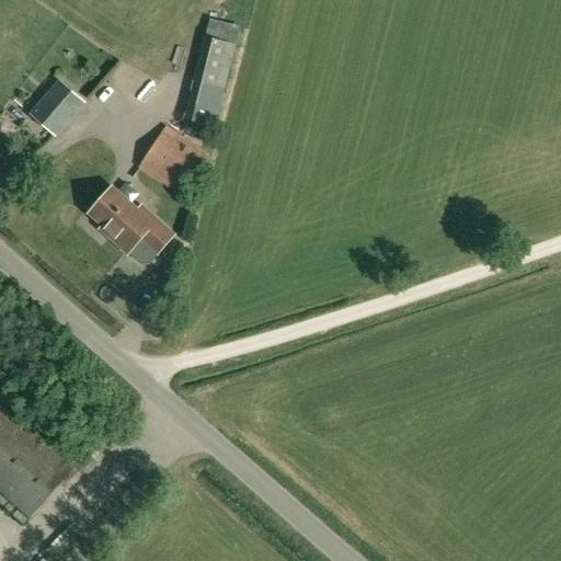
[(210,19),(206,36),(237,44),(241,26),(210,19)]
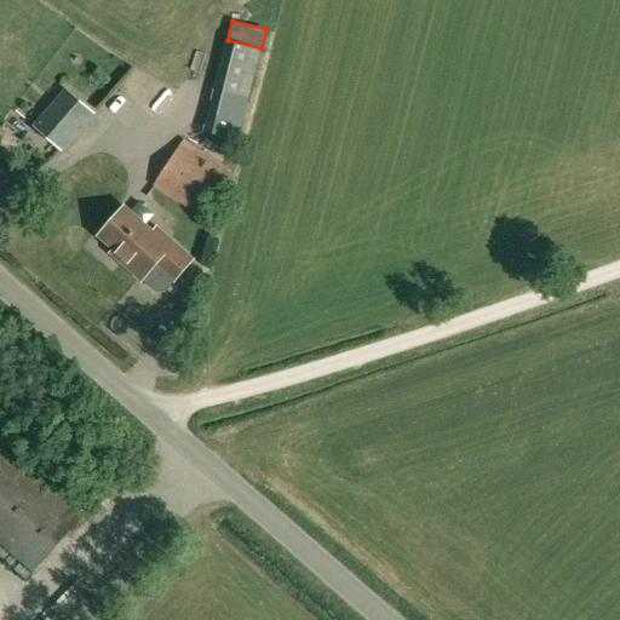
[(262,49),(228,40),(225,40),(204,131),(239,139),(262,49)]
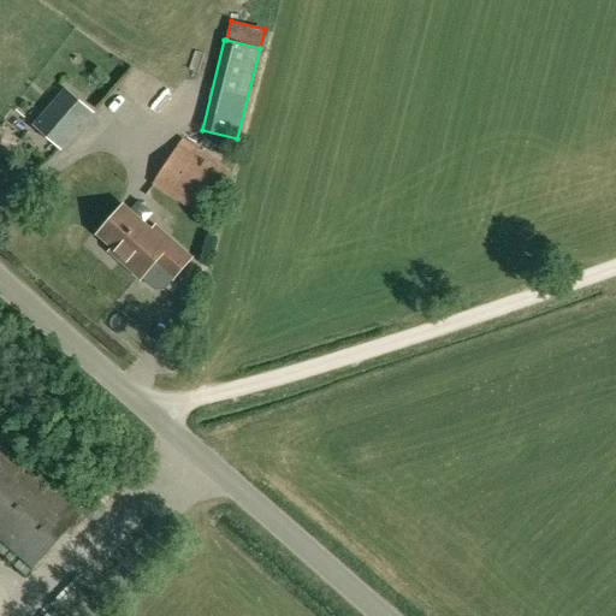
[(93,112),(66,89),(35,125),(61,148),(93,112)]
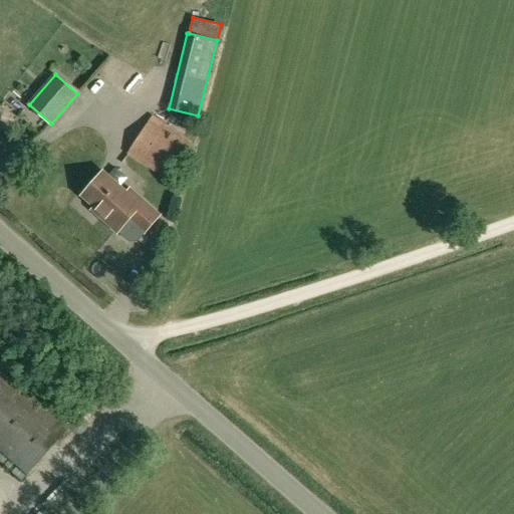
[(195,143),(153,115),(127,154),(169,181),(195,143)]
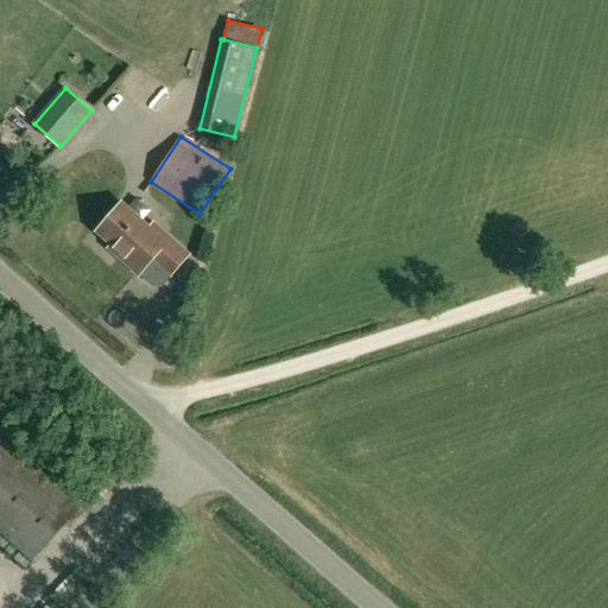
[(152,226),(124,201),(100,229),(125,251),(121,254),(141,272),(156,255),(173,272),(190,253),(156,222),(152,226)]
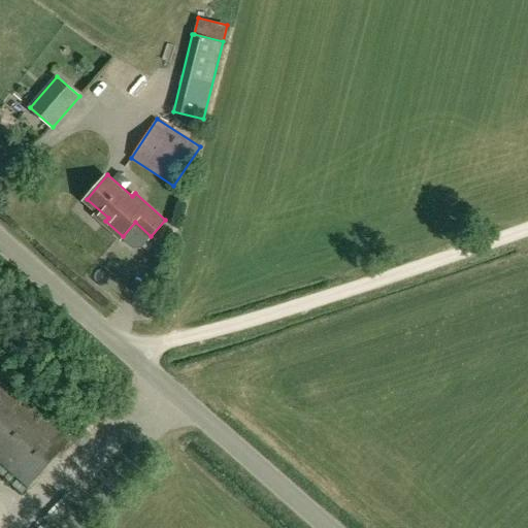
[(0,380),(0,461),(28,487),(68,440),(0,380)]
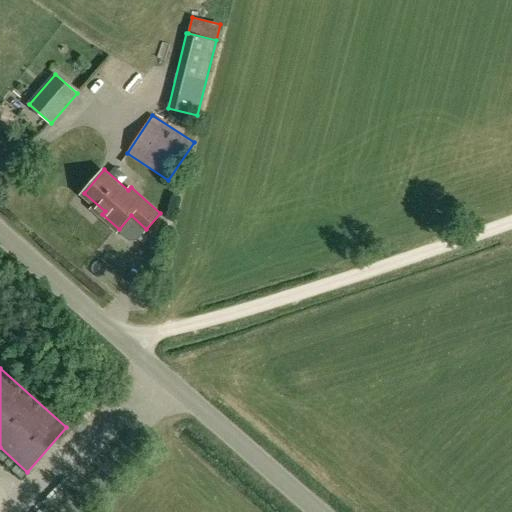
All buildings are outlined.
